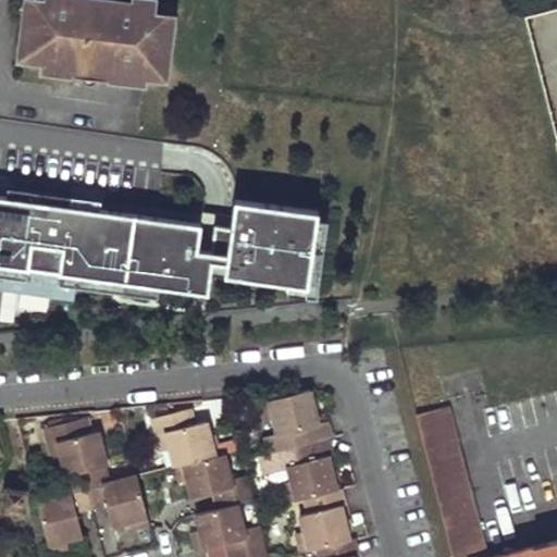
[(44,64),(42,72),(144,85),(145,77),(146,69),(166,72),(173,15),(153,13),(155,0),(134,0),(134,4),(102,0),(47,0),(47,1),(35,0),(25,0),(20,53),(23,54),(45,57),(44,64)]
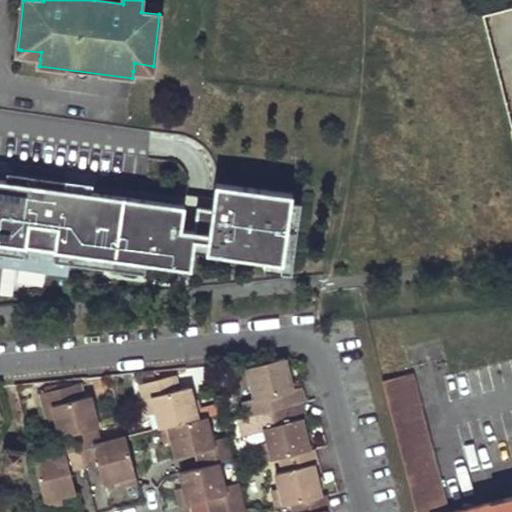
[(41,52),(21,50),(20,57),(40,59),(41,52)]
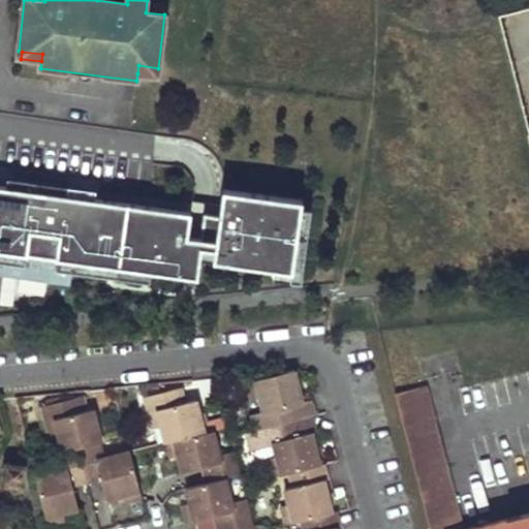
[(158,68),(138,65),(137,73),(157,75),(158,68)]
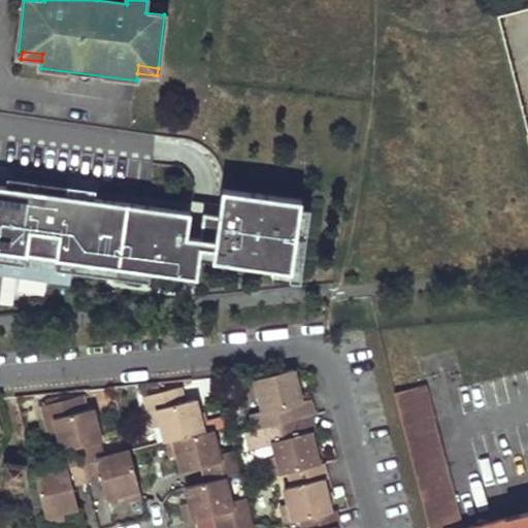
[(0,251),(197,279),(201,250),(216,252),(213,264),(294,275),(304,203),(224,192),(218,241),(191,237),(194,213),(0,186),(0,251)]
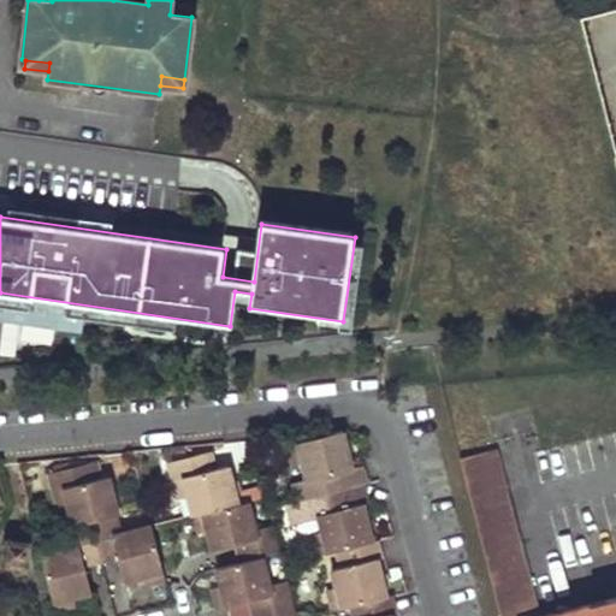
[(297,443),(302,463),(306,479),(292,483),(297,501),(363,485),(366,484),(361,466),(353,468),(343,432),(297,443)]
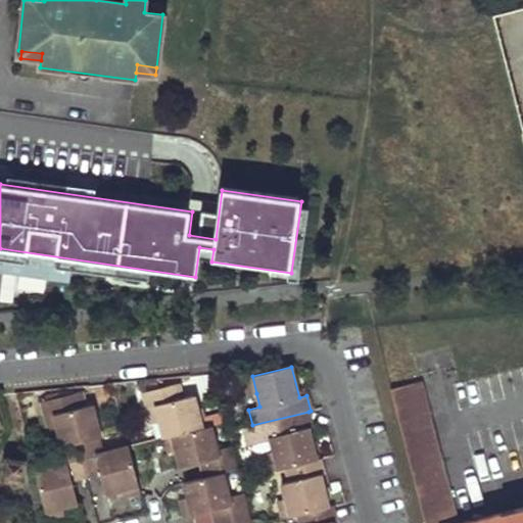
[(256,393),(252,376),(244,378),(248,395),(256,393)]
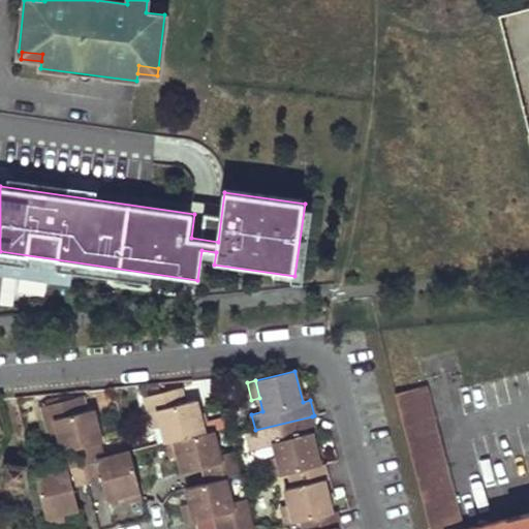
[(430,528),(460,528),(425,386),(395,394),(430,528)]
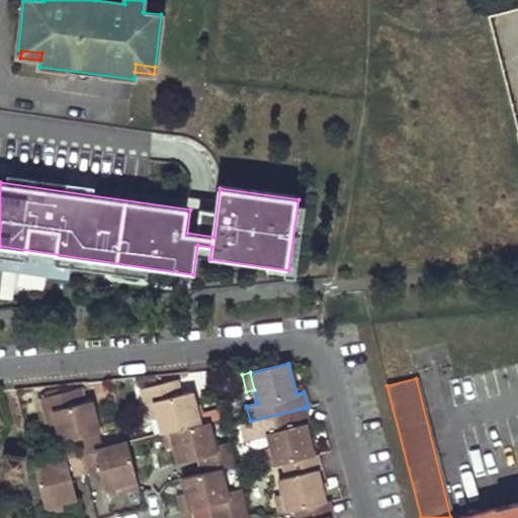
[(200,424),(192,392),(180,395),(176,380),(142,389),(146,404),(154,402),(158,418),(162,433),(163,433),(170,431),(200,424)]
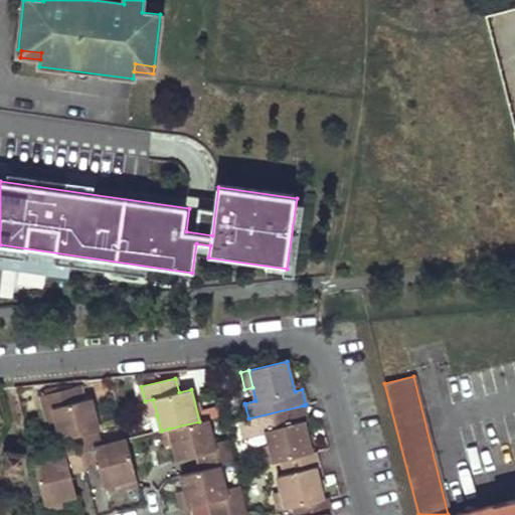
[(100,431),(91,398),(86,400),(81,386),(41,396),(44,411),(52,409),(56,424),(60,441),(75,437),(100,431)]
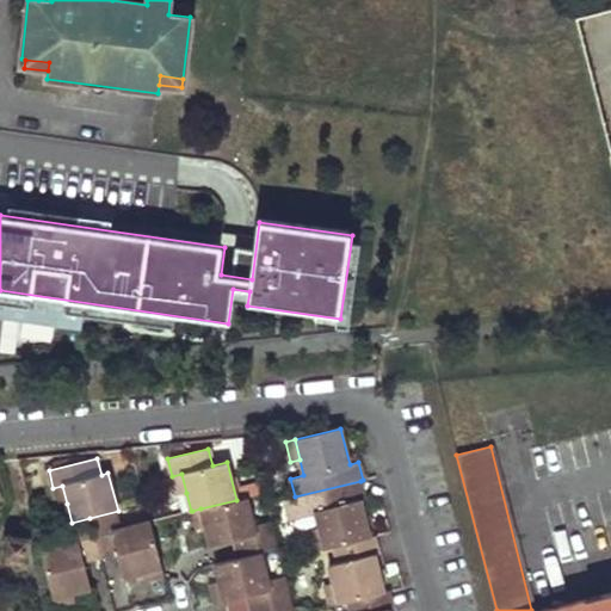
[(172,476),(177,495),(186,493),(181,474),(172,476)]
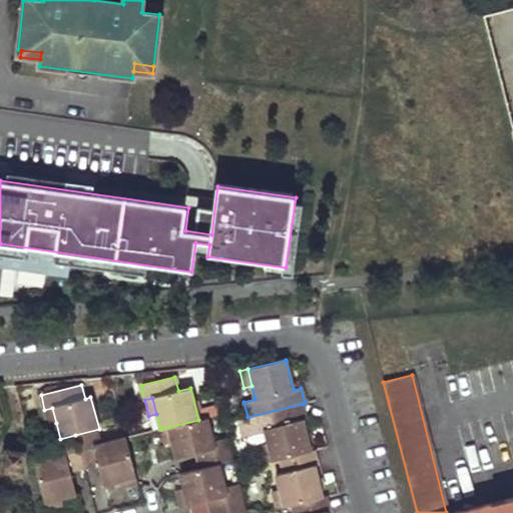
[(307,419),(303,404),(247,417),(246,418),(250,432),(264,429),(268,444),(273,461),(280,459),(311,451),(302,420),(307,419)]
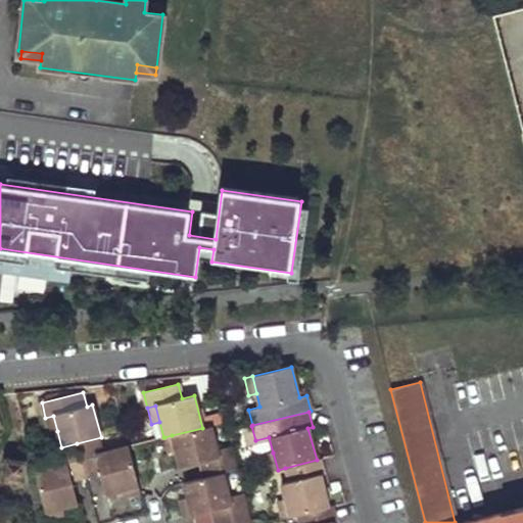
[(49,433),(57,431),(53,416),(45,418),(49,433)]
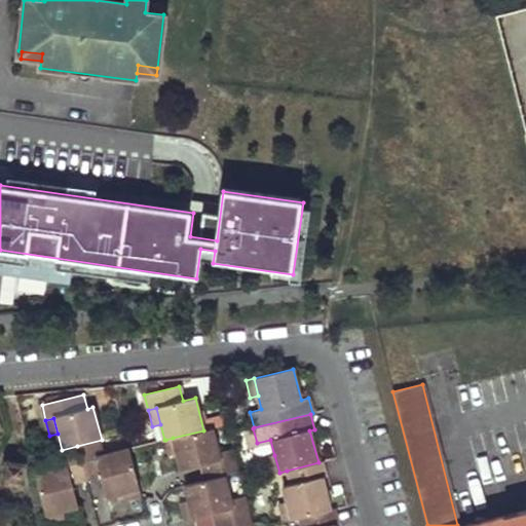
[(203,430),(173,438),(178,455),(182,472),(201,465),(209,464),(212,479),(225,476),(239,472),(233,449),(218,453),(212,428),(203,430)]
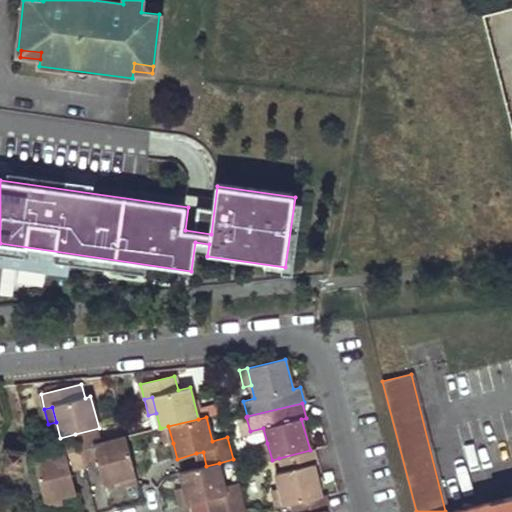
[(173,443),(168,426),(161,428),(165,445),(173,443)]
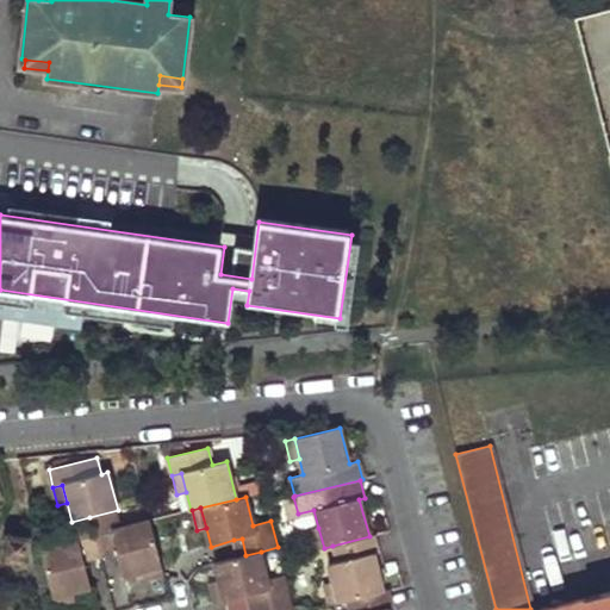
[(89,517),(99,552),(116,548),(118,554),(124,576),(141,571),(161,566),(149,521),(123,528),(118,510),(89,517)]
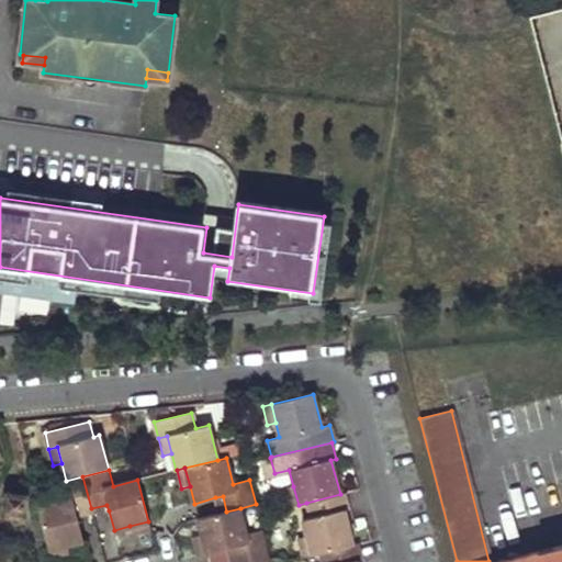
[(76,513),(91,508),(82,476),(66,481),(58,482),(63,499),(37,506),(48,550),(67,544),(82,540),(77,519),(76,513)]
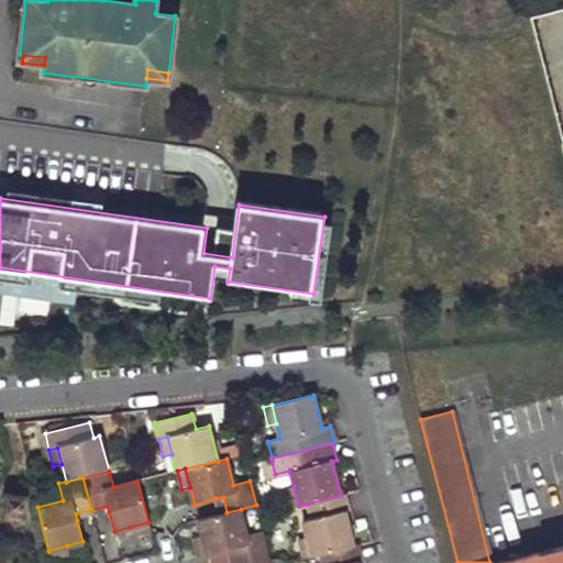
[(290,508),(299,506),(294,487),(285,489),(290,508)]
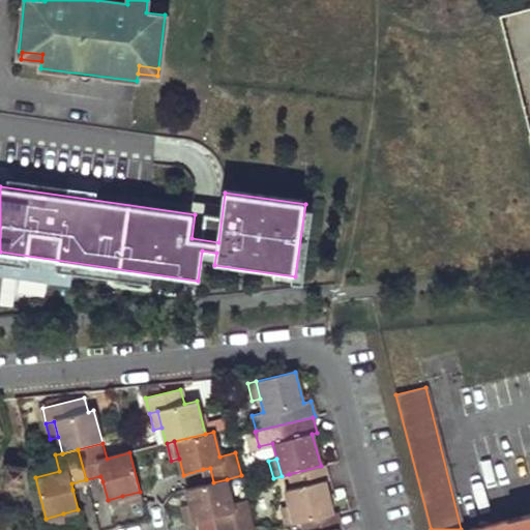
[(5,464),(2,483),(22,487),(25,467),(5,464)]
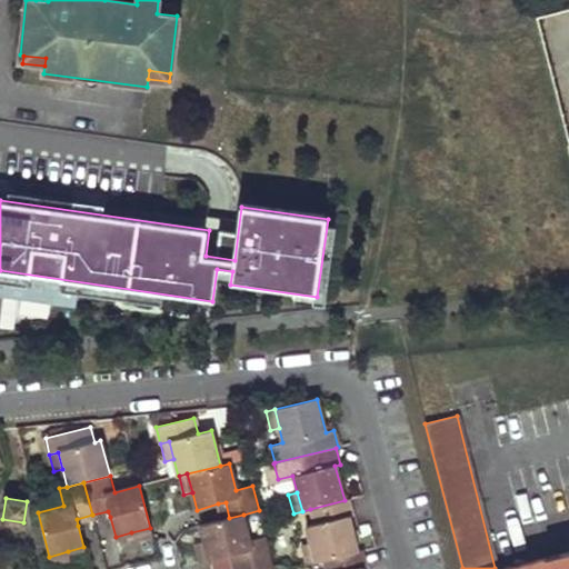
[(323,560),(358,551),(349,517),(352,516),(348,499),(345,500),(310,509),(315,525),(306,527),(309,542),(315,562),(323,560)]
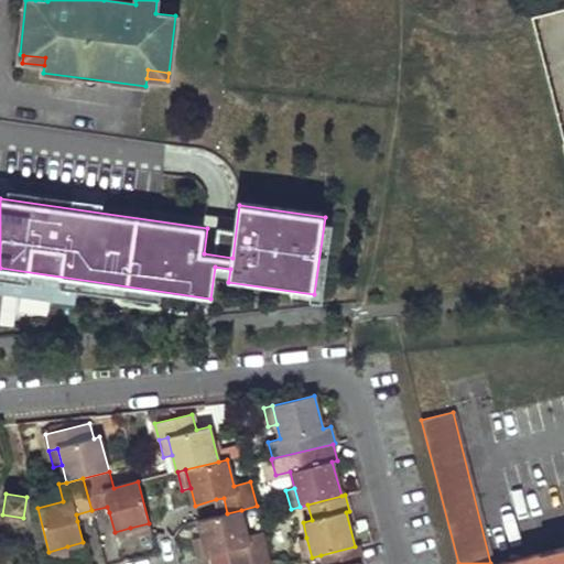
[(227,513),(224,498),(216,499),(220,516),(227,513)]
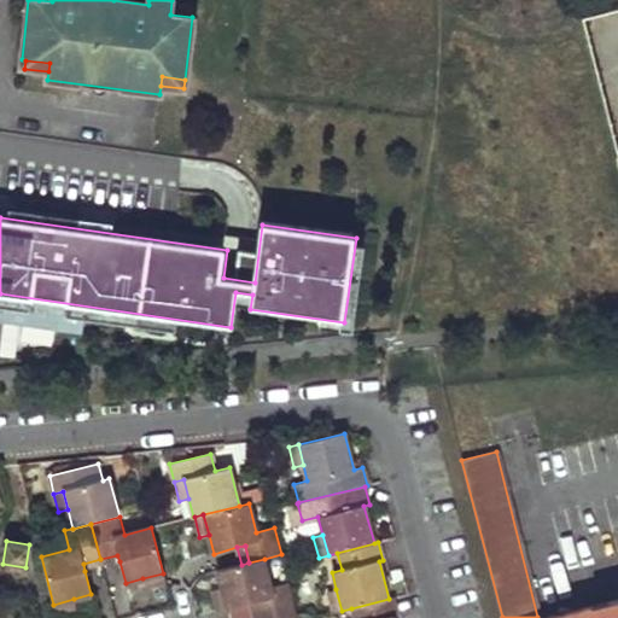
[(120,561),(117,555),(100,559),(103,566),(120,561)]
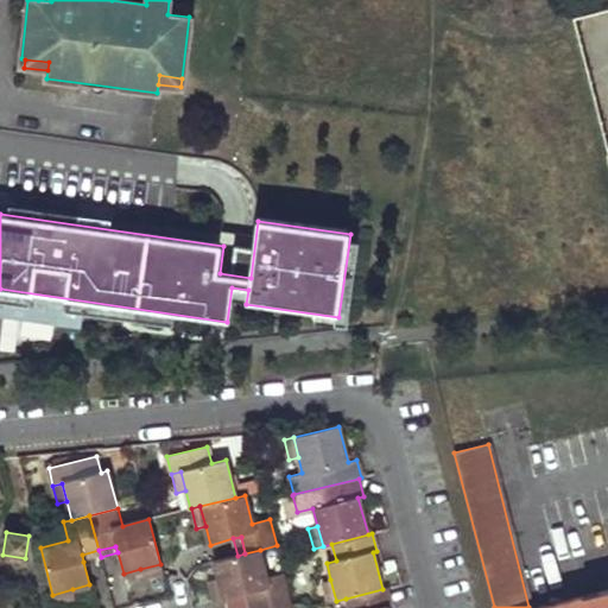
[(99,550),(82,555),(83,562),(101,557),(99,550)]
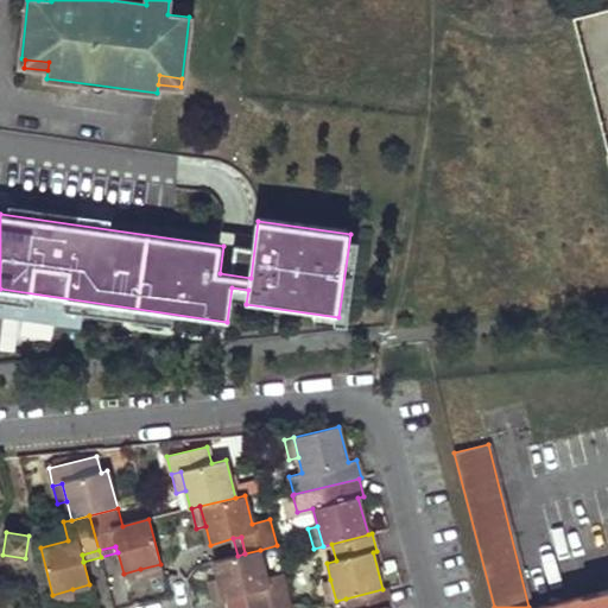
[(238,556),(214,562),(217,578),(223,600),(244,594),(252,593),(255,607),(259,607),(291,600),(284,574),(266,578),(260,550),(245,553),(238,556)]
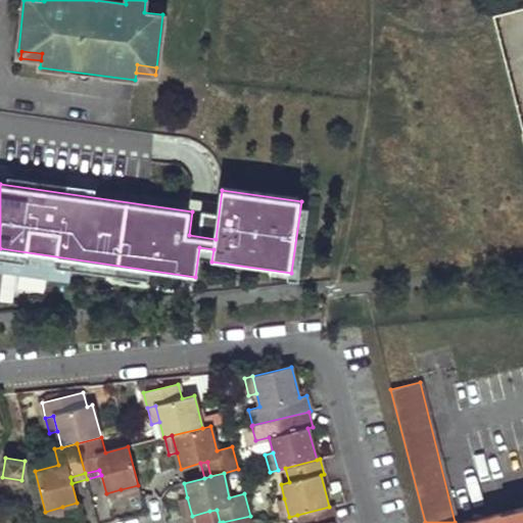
[(140,492),(138,485),(121,489),(123,497),(140,492)]
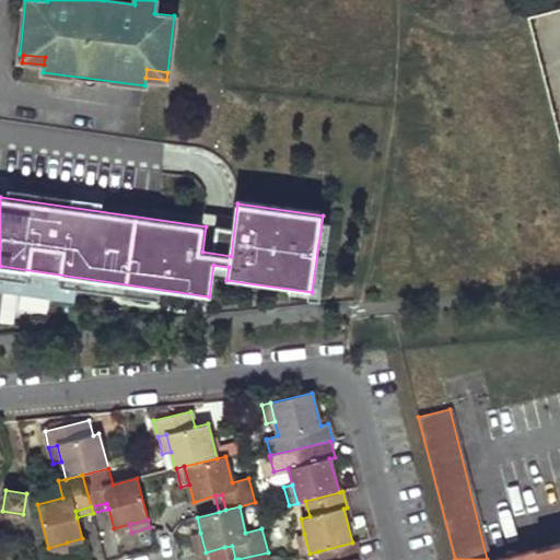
[(198,555),(206,552),(200,533),(194,536),(198,555)]
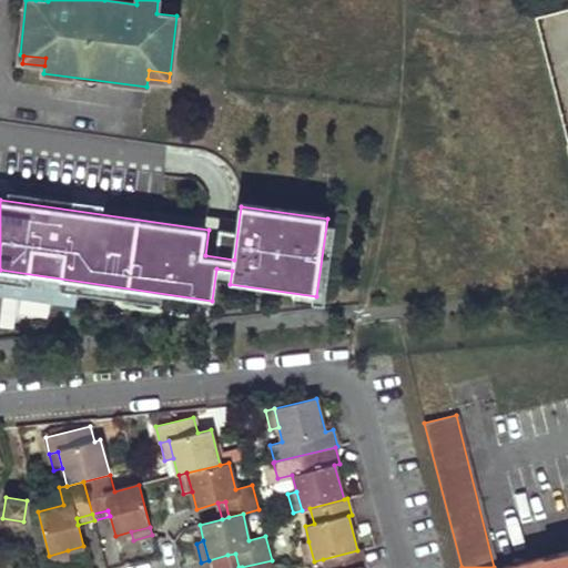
[(306,563),(314,561),(308,541),(302,544),(306,563)]
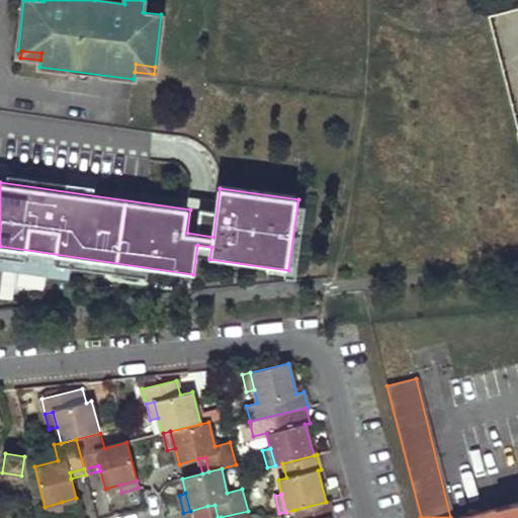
[(295,517),(328,517),(329,517),(332,516),(329,501),(326,502),(294,510),(295,517)]
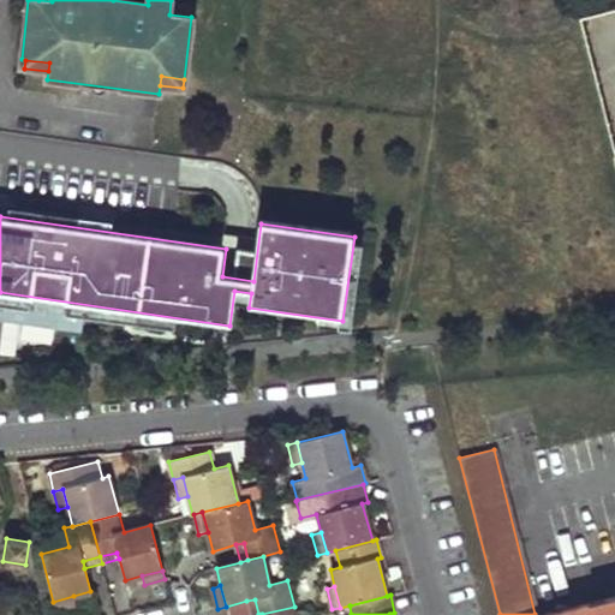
[(73,596),(53,602),(55,610),(76,605),(73,596)]
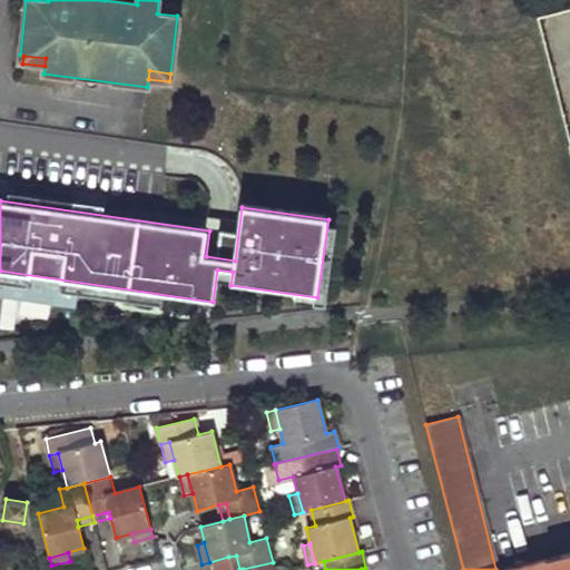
[(569,569),(569,554),(510,569),(569,569)]
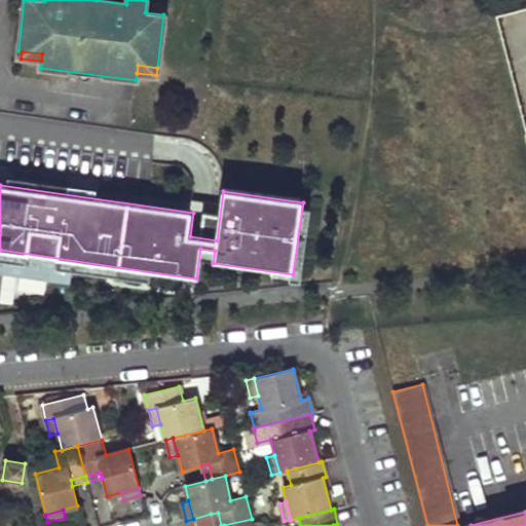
[(221,525),(218,513),(211,514),(214,525),(221,525)]
